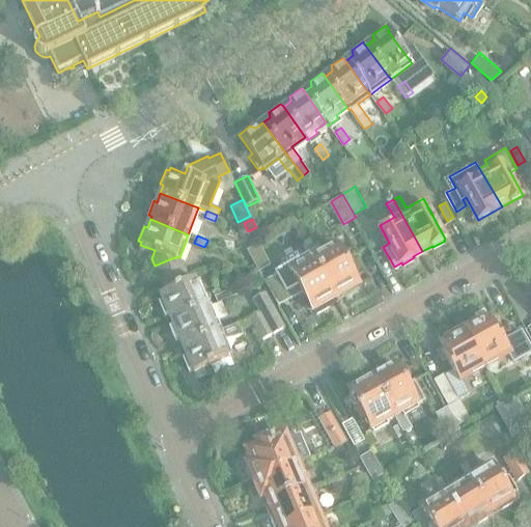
[(315,246),(310,237),(304,240),(309,249),(315,246)]
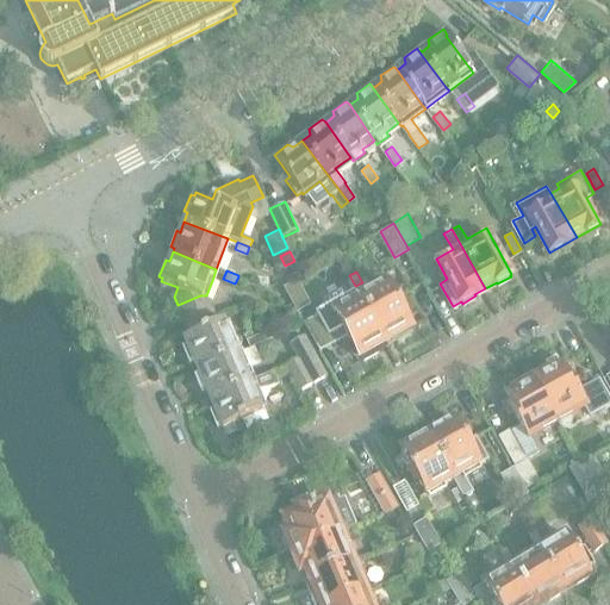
[(402,311),(385,281),(371,289),(361,294),(371,313),(386,341),(394,336),(397,340),(412,331),(410,328),(411,326),(410,323),(411,319),(408,313),(402,311)]
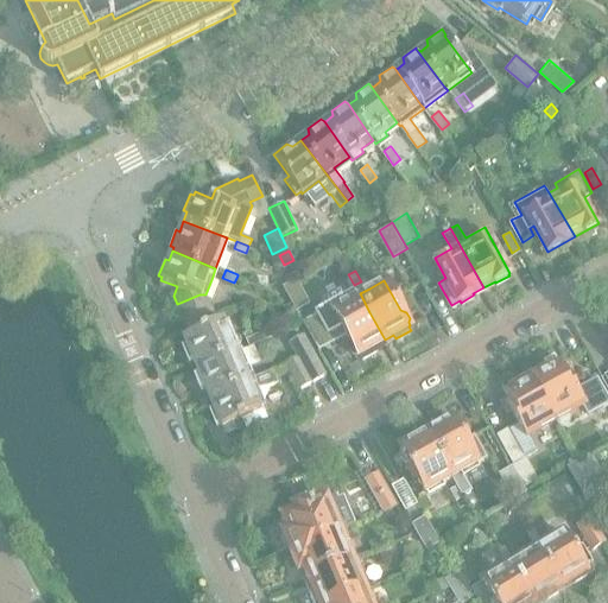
[(385,340),(369,312),(360,293),(355,286),(314,309),(316,312),(302,319),(318,349),(347,334),(350,340),(348,343),(353,350),(355,353),(359,354),(360,354),(362,357),(378,349),(375,344),(385,340)]
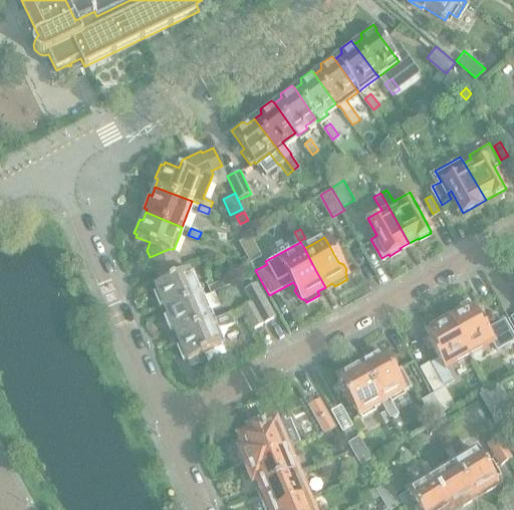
[(199,295),(196,288),(200,286),(192,269),(189,271),(188,269),(183,271),(174,249),(169,249),(150,257),(160,282),(155,284),(156,287),(153,289),(159,302),(162,301),(166,309),(199,295)]
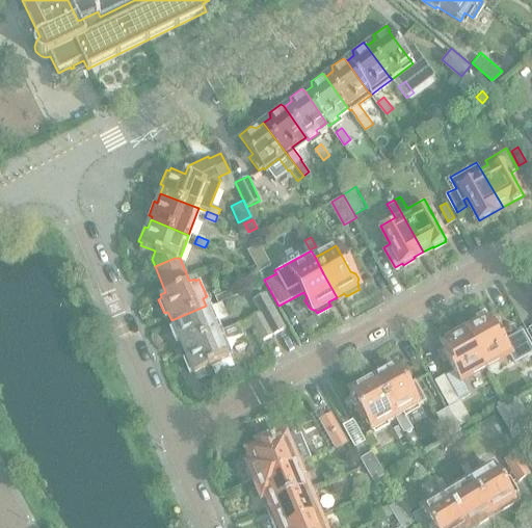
[(229,296),(225,290),(215,294),(218,301),(229,296)]
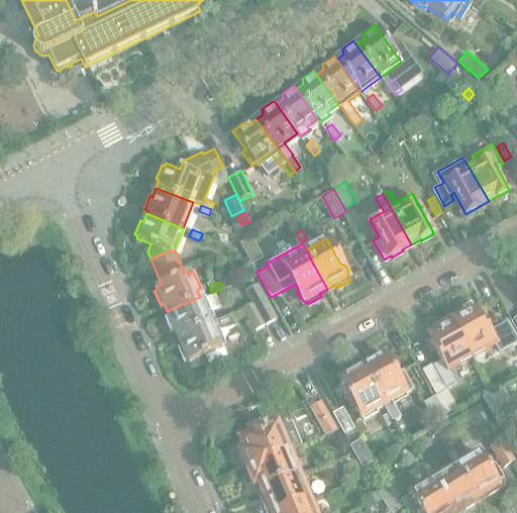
[(278,315),(257,282),(245,289),(252,303),(266,322),(278,315)]
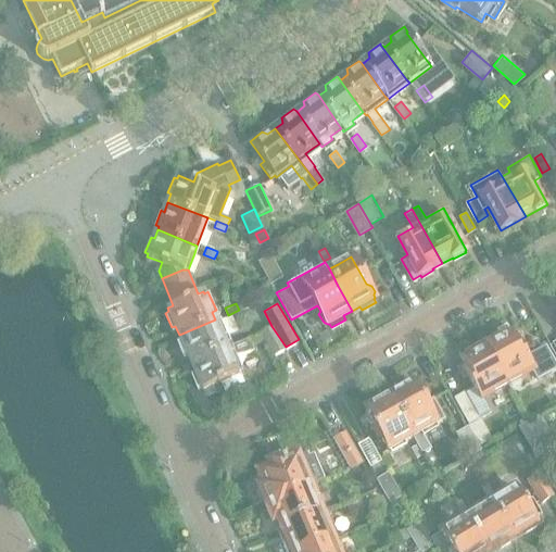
[(230,347),(230,345),(218,317),(215,320),(179,335),(180,338),(177,339),(184,354),(188,352),(192,363),(230,347)]
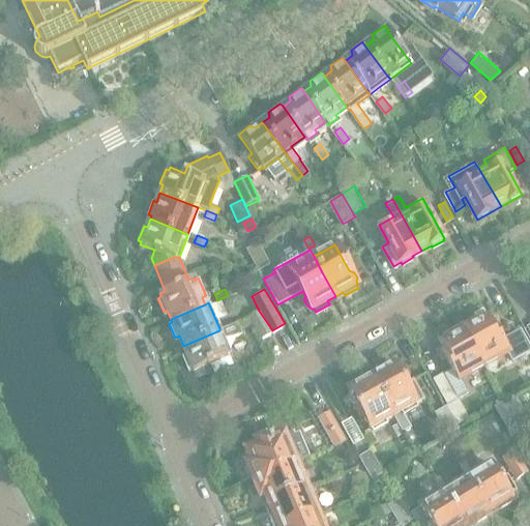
[(523,329),(505,340),(498,327),(501,325),(497,319),(491,322),(483,309),(473,314),(477,320),(464,327),(487,367),(508,354),(513,363),(529,353),(529,350),(526,343),(529,341),(523,329)]
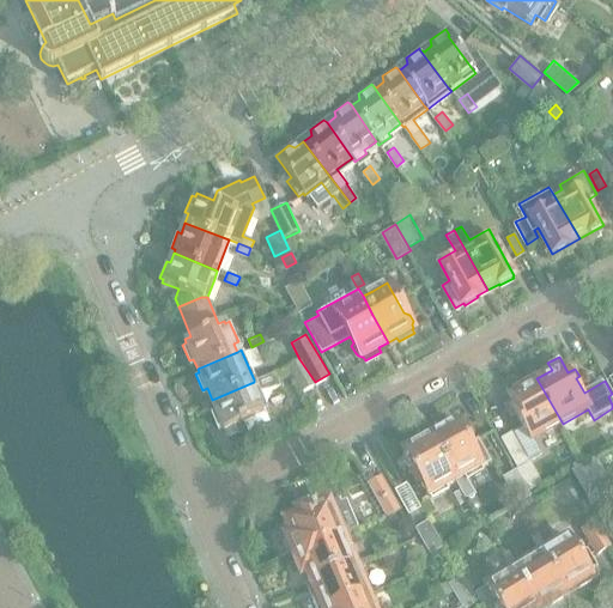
[(314,383),(299,359),(263,376),(254,380),(254,382),(259,390),(267,387),(268,389),(280,384),(277,377),(291,372),(302,390),(314,383)]
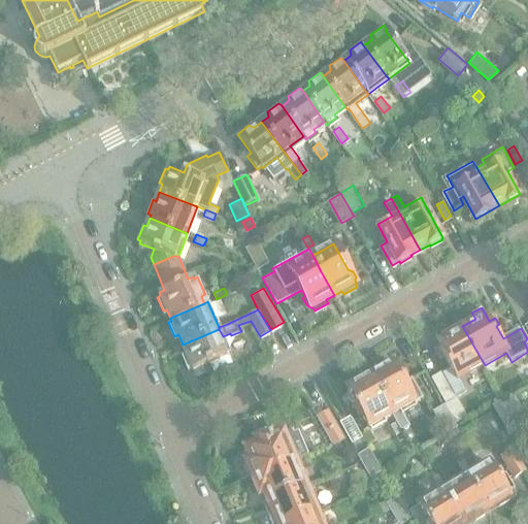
[(485,365),(462,326),(448,334),(444,328),(435,333),(441,344),(435,348),(442,360),(446,359),(450,366),(432,377),(446,401),(468,389),(462,378),(485,365)]
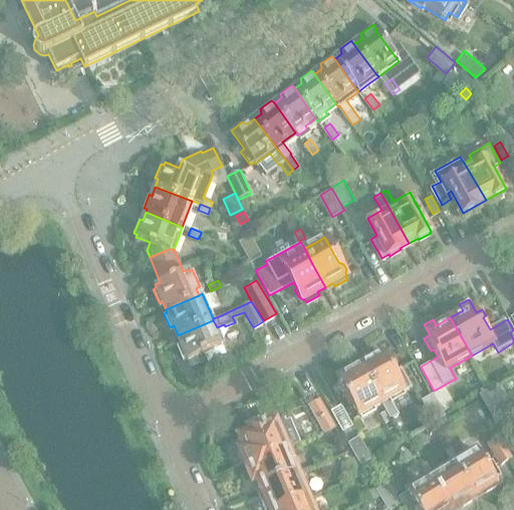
[(220,343),(224,341),(217,327),(213,320),(178,335),(181,341),(177,343),(183,357),(186,355),(187,358),(189,357),(192,364),(205,358),(203,352),(221,345),(220,343)]
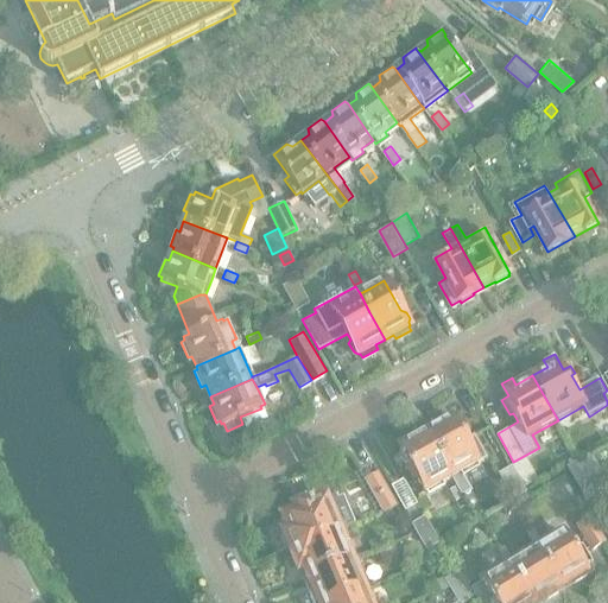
[(474,432),(464,437),(462,433),(463,427),(460,420),(454,418),(453,417),(451,417),(449,413),(434,421),(436,426),(426,431),(453,477),(462,471),(477,463),(477,462),(488,456),(474,432)]
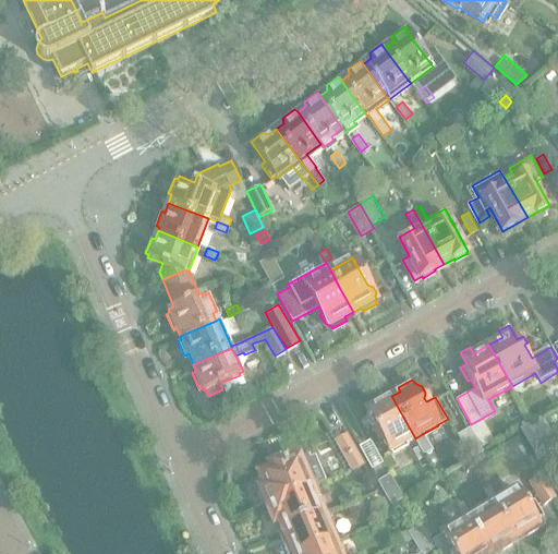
[(415,438),(391,396),(383,400),(380,397),(366,405),(368,408),(367,409),(368,411),(367,414),(372,423),(377,425),(391,452),(415,438)]
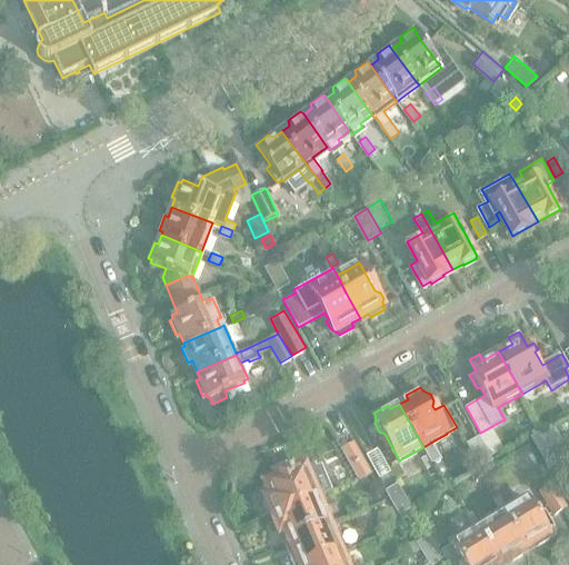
[(556,452),(542,428),(530,435),(545,459),(556,452)]
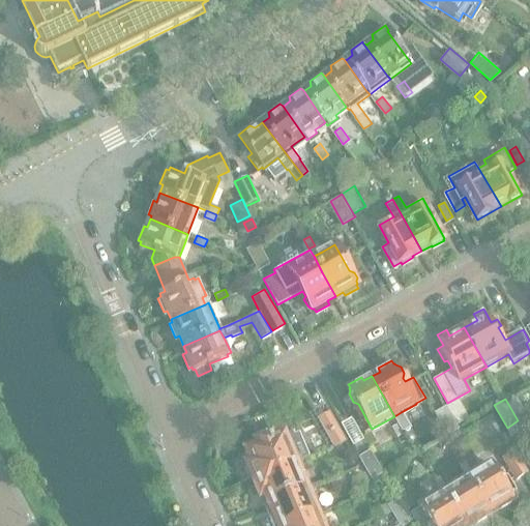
[(460,428),(446,405),(435,411),(449,434),(460,428)]
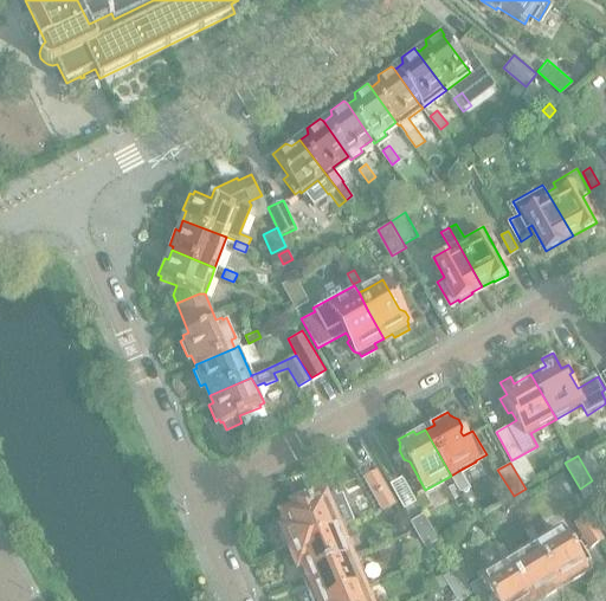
[(397,502),(381,476),(367,483),(381,510),(397,502)]
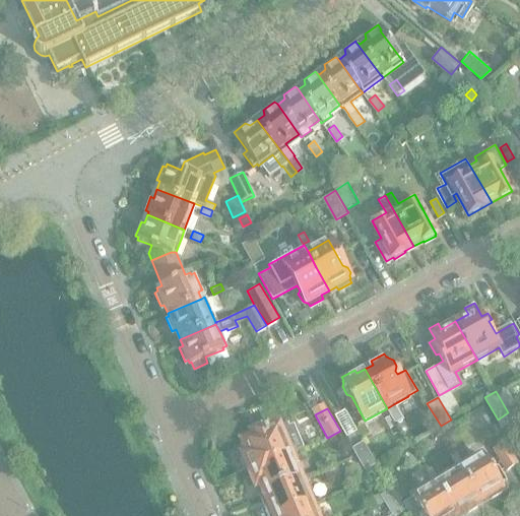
[(395,423),(390,414),(385,417),(390,427),(395,424),(395,423)]
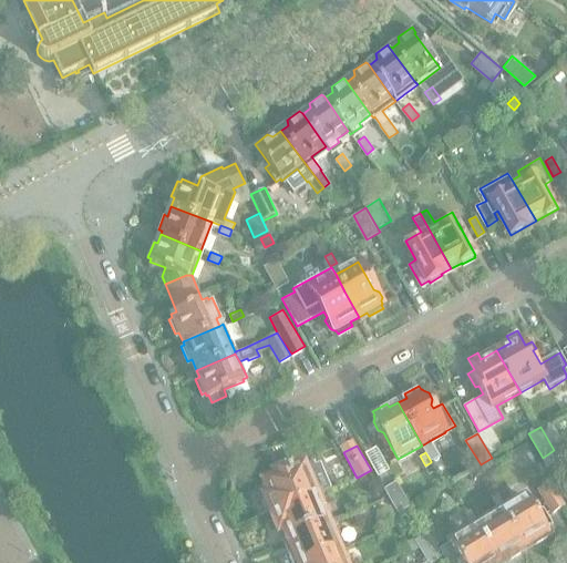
[(291,469),(290,466),(274,472),(276,476),(264,481),(269,493),(265,494),(272,512),(316,493),(330,487),(319,462),(315,464),(312,460),(291,469)]
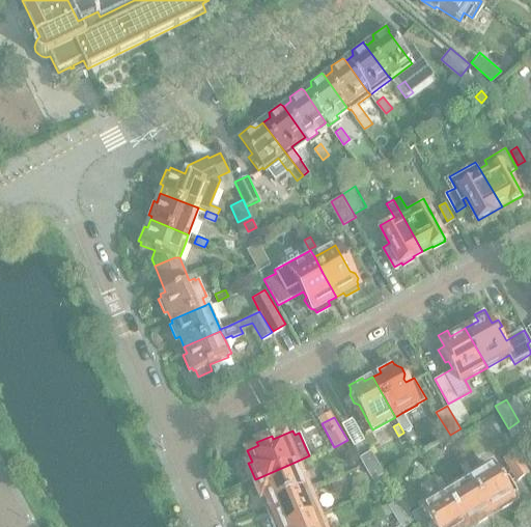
[(385,471),(371,449),(360,456),(373,478),(385,471)]
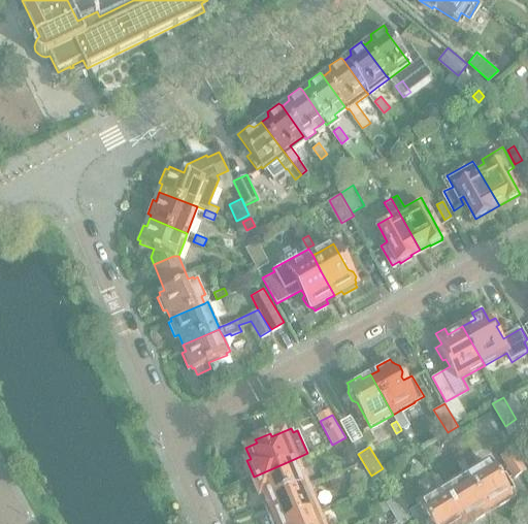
[(526,469),(513,448),(499,455),(513,478),(526,469)]
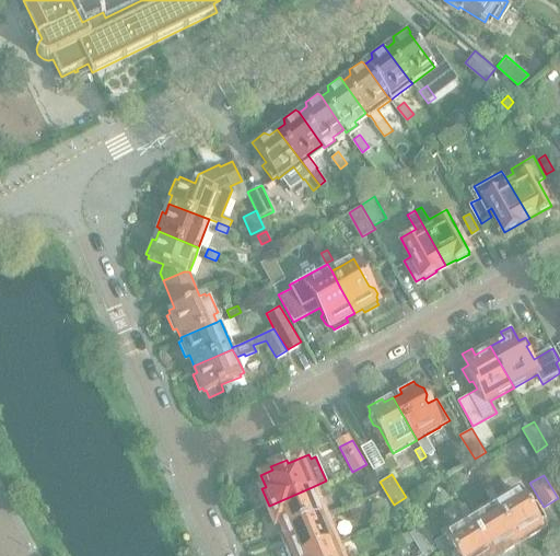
[(498,495),(490,483),(483,486),(491,498),(498,495)]
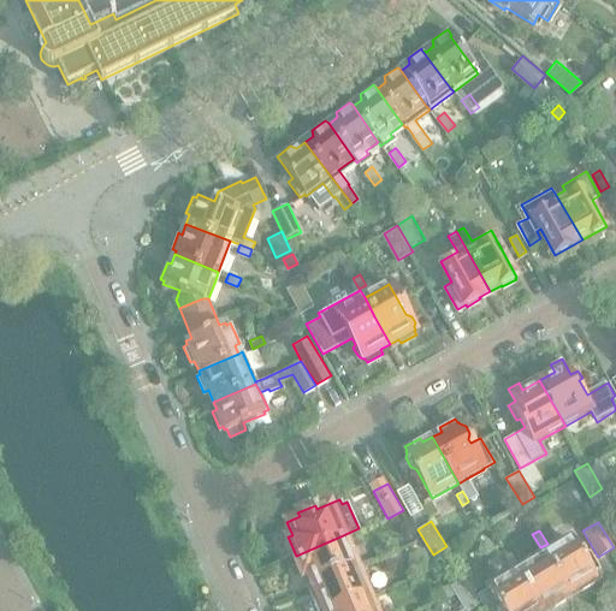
[(600,573),(590,556),(586,558),(574,540),(575,540),(573,534),(544,551),(570,594),(597,579),(596,576),(600,573)]
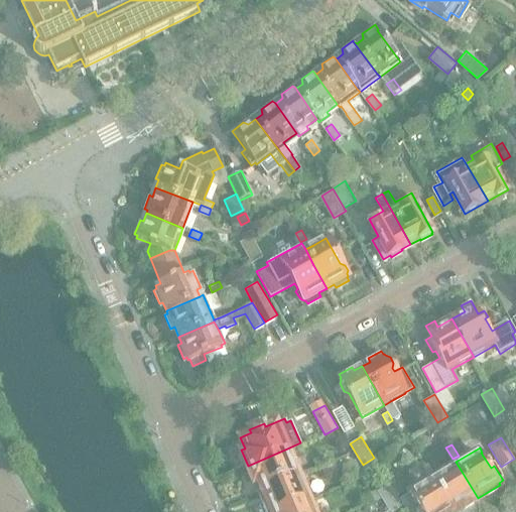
[(298,475),(287,449),(248,466),(258,492),(298,475)]
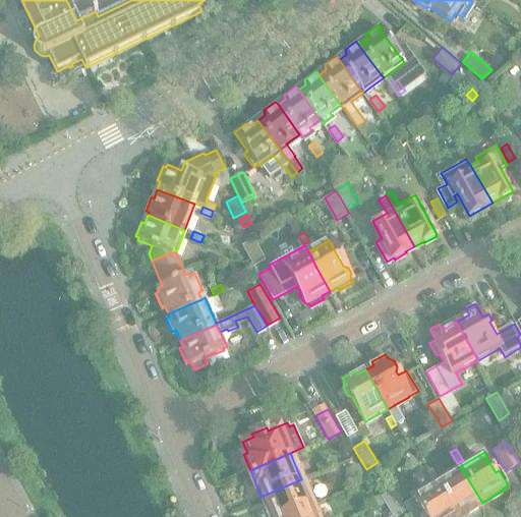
[(328,468),(323,459),(314,463),(319,472),(328,468)]
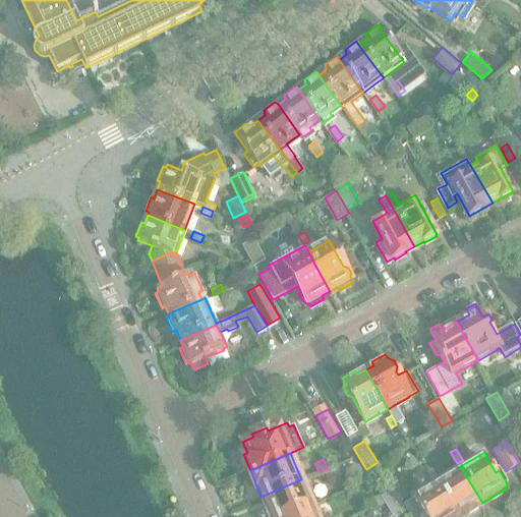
[(440,473),(432,462),(426,466),(433,476),(440,473)]
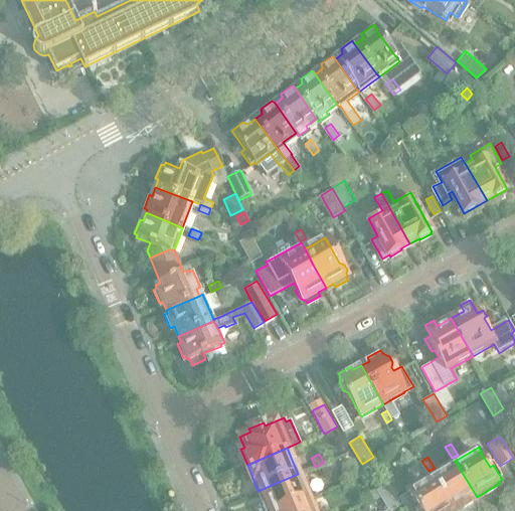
[(361,473),(353,459),(343,465),(351,479),(361,473)]
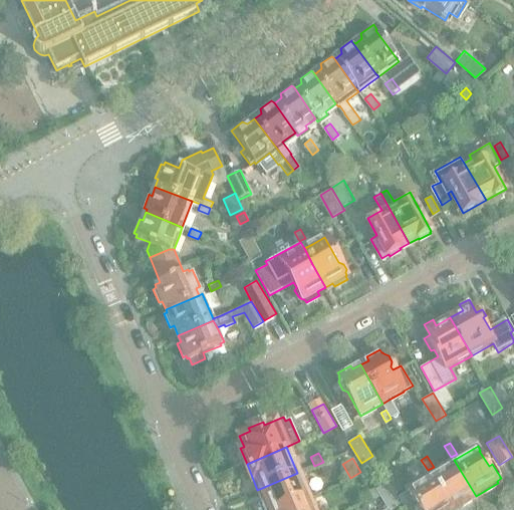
[(476,496),(454,460),(431,474),(454,509),(476,496)]
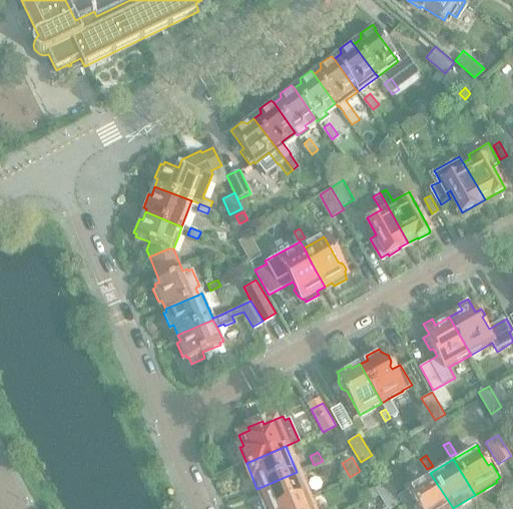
[(398,489),(384,467),(369,477),(375,485),(379,494),(382,500),(383,500),(386,506),(388,508),(399,502),(393,492),(398,489)]
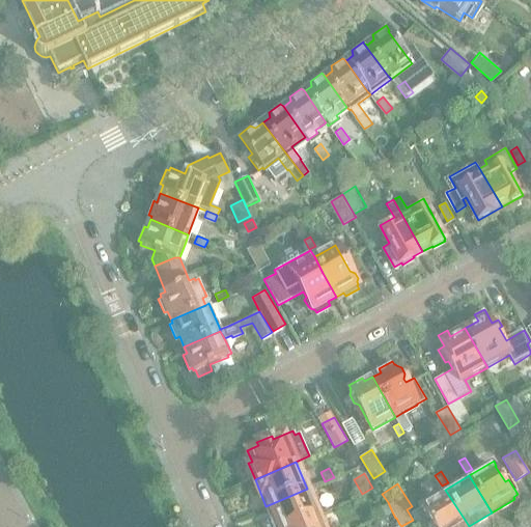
[(468,526),(469,526),(445,490),(442,486),(432,491),(435,495),(418,505),(419,507),(412,511),(420,526),(468,526)]
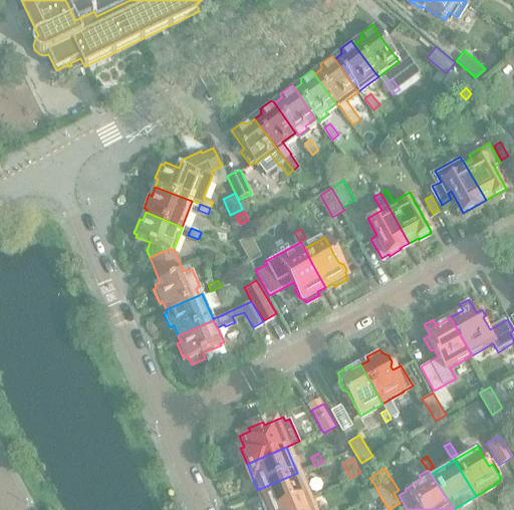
[(273,509),(307,496),(297,473),(257,490),(265,509),(273,509)]
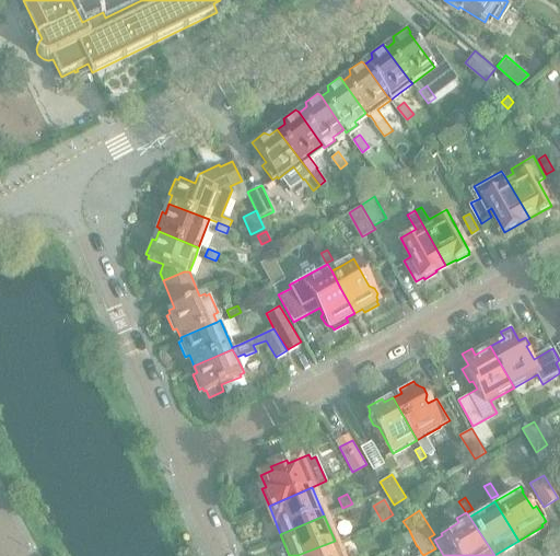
[(413,540),(409,530),(399,534),(404,544),(413,540)]
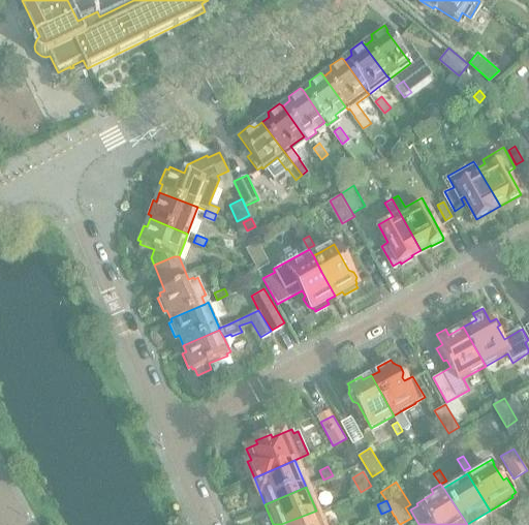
[(322,524),(316,511),(281,524),(322,524)]
